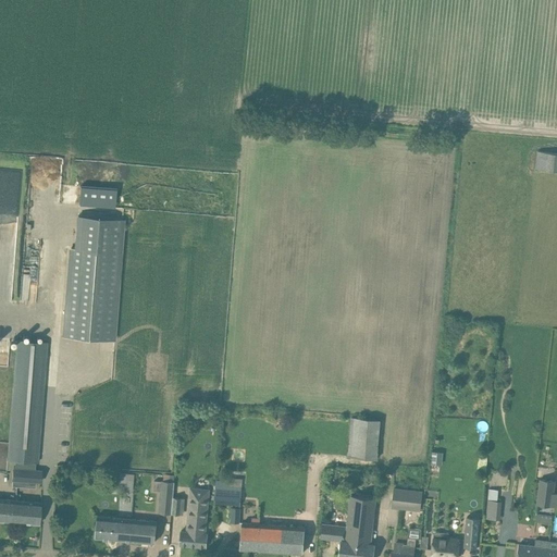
[(556,152),(539,151),(537,169),(556,169),(556,152)]
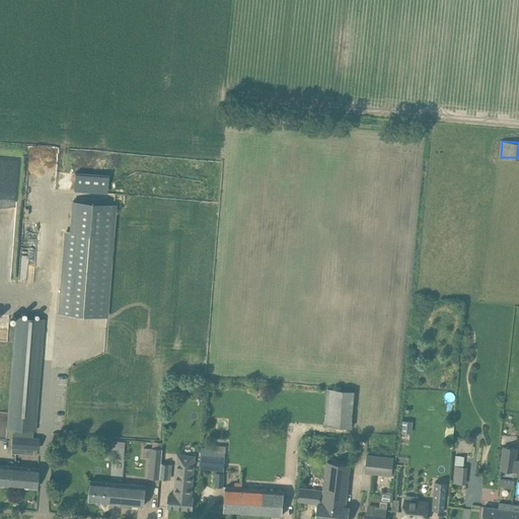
[(0,173),(20,174),(20,157),(0,156),(0,173)]
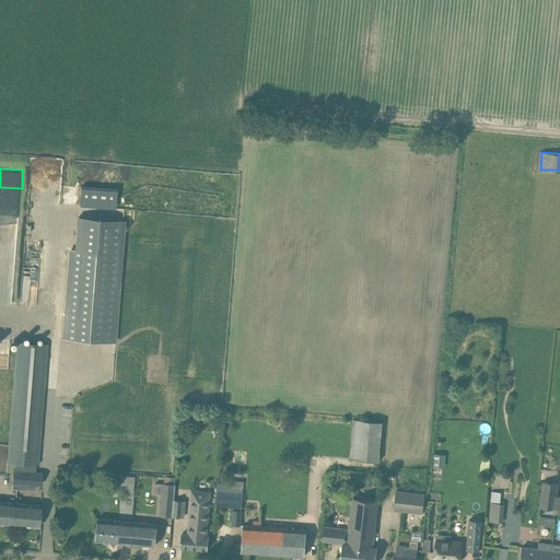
[(0,188),(0,202),(20,202),(20,189),(0,188)]
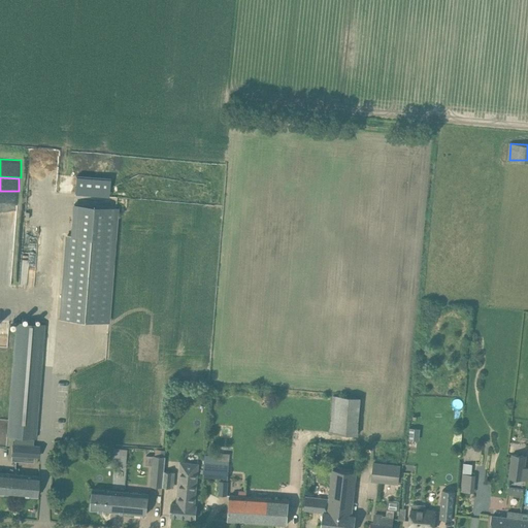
[(73,234),(67,234),(62,318),(113,321),(121,206),(75,203),(73,234)]
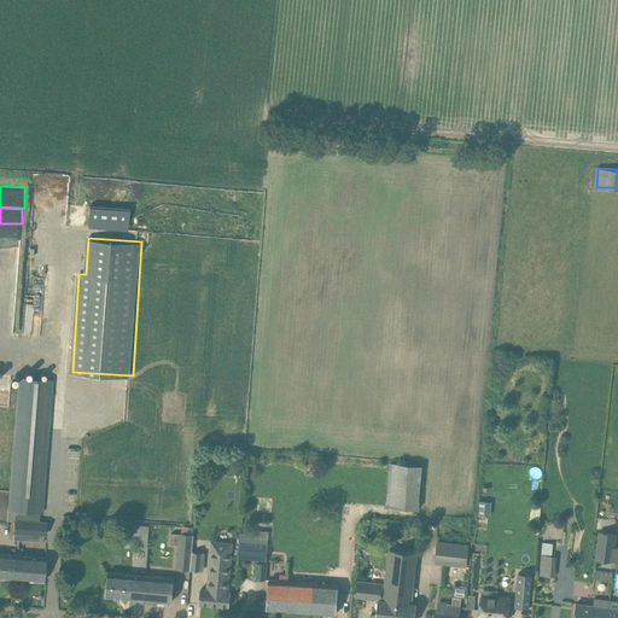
[(23,333),(31,333),(33,314),(24,313),(23,333)]
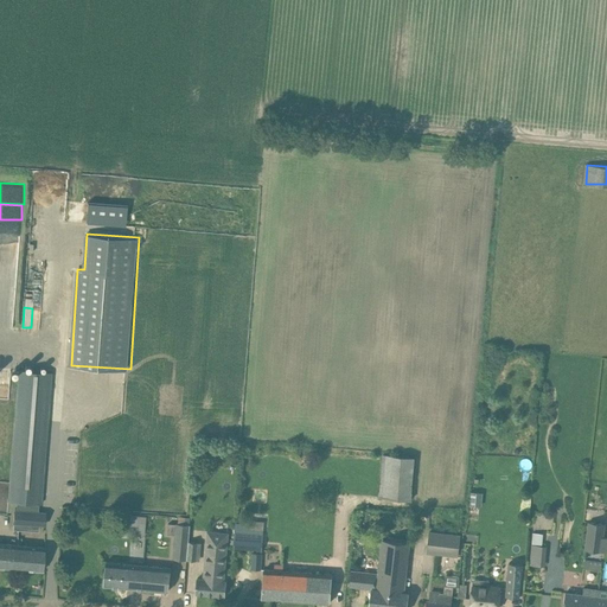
[(44,321),(42,321),(42,332),(53,332),(53,317),(45,317),(44,321)]
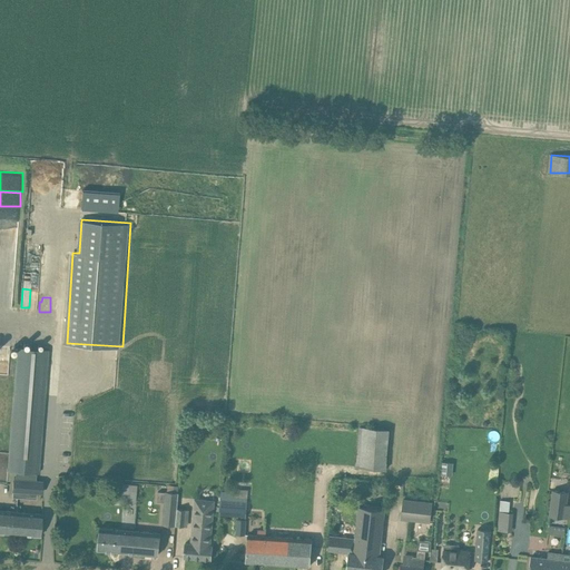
[(39,473),(49,350),(17,347),(8,471),(39,473)]
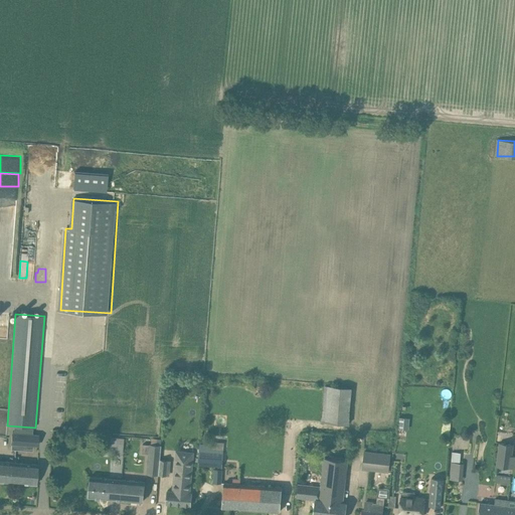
[(345,410),(354,410),(354,386),(325,385),(324,421),(344,422),(345,410)]
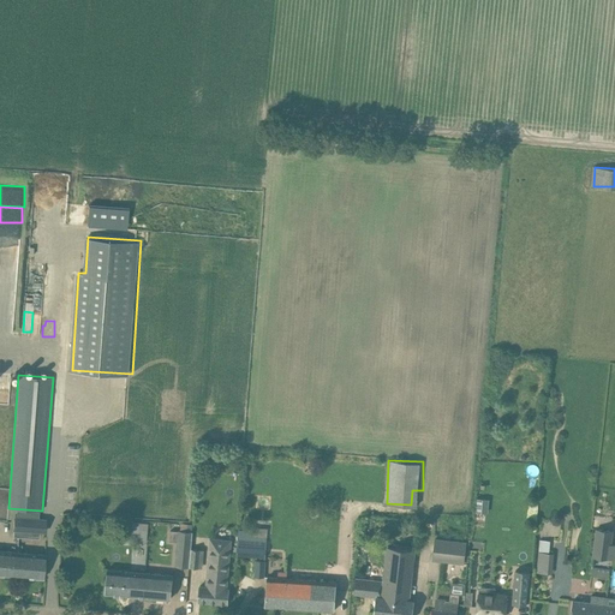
[(477,499),(476,513),(477,513),(488,514),(489,500),(478,499),(477,499)]
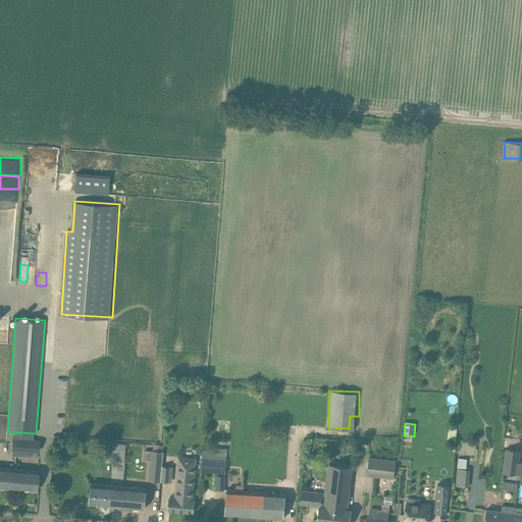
[(12,438),(11,451),(38,453),(39,440),(12,438)]
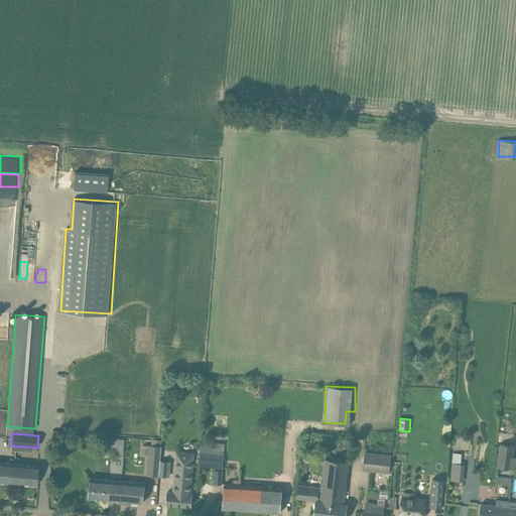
[(500,443),(497,468),(511,469),(514,445),(500,443)]
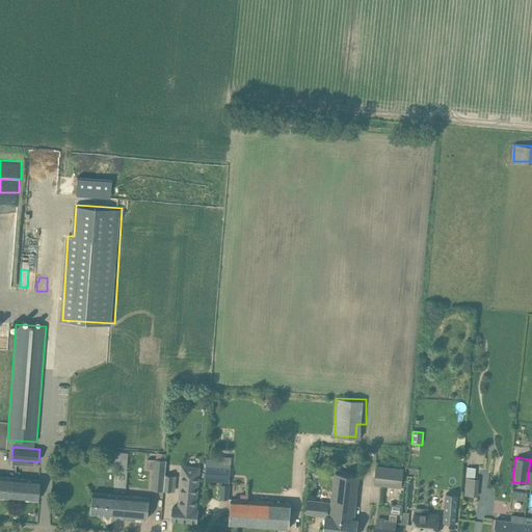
[(206,458),(204,480),(224,482),(224,484),(221,484),(220,499),(229,499),(231,464),(218,463),(218,459),(206,458)]
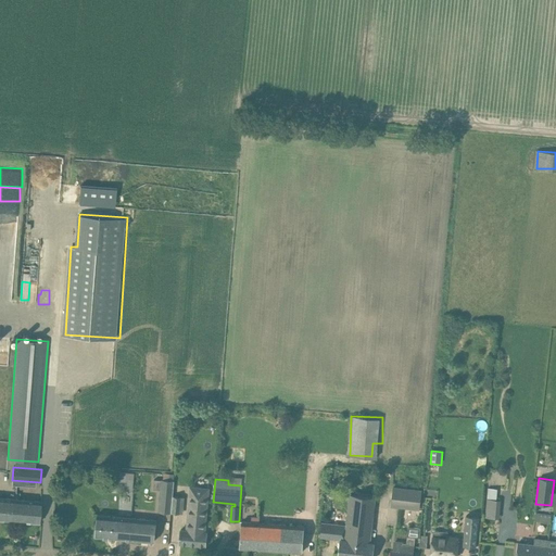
[(174,481),(161,480),(159,490),(158,513),(171,514),(174,481)]
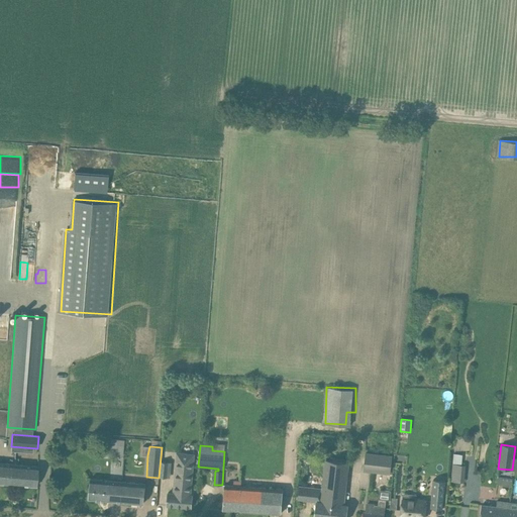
[(167,506),(191,508),(192,495),(190,495),(194,454),(177,452),(173,493),(168,493),(167,506)]
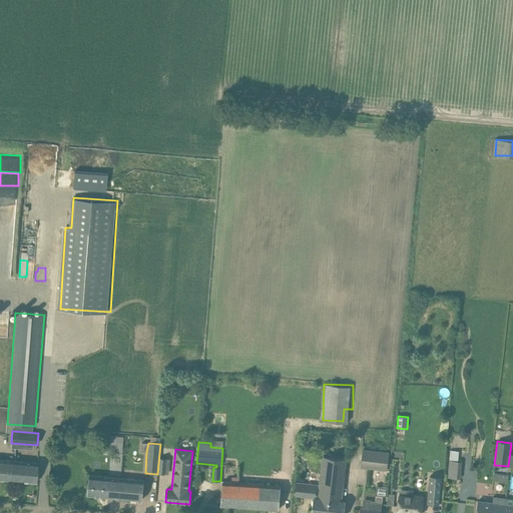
[(387,471),(390,452),(363,449),(361,467),(387,471)]
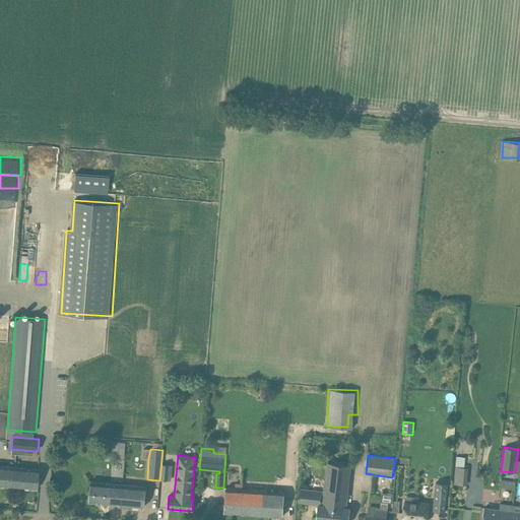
[(457,456),(456,483),(467,483),(467,456),(457,456)]
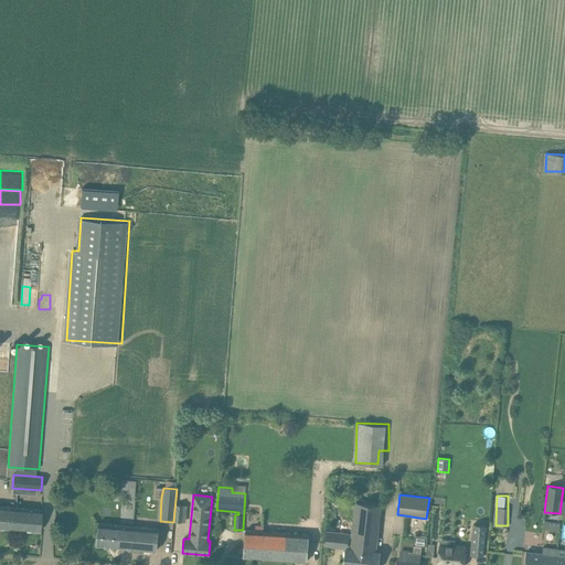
[(64,511),(72,516),(76,511),(57,498),(56,522),(64,511)]
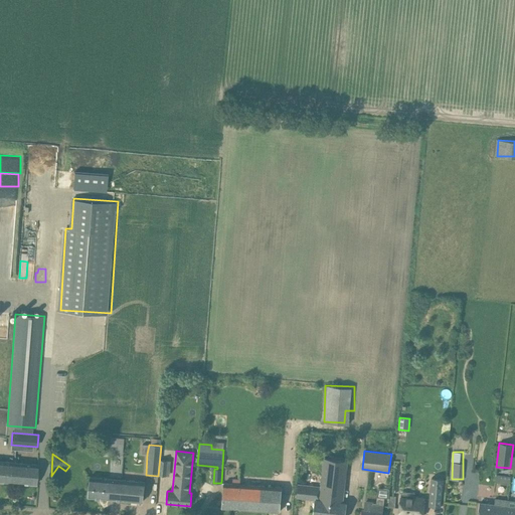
[(344,514),(345,510),(346,503),(342,502),(347,461),(324,458),(321,487),(298,484),(297,497),(315,500),(313,514),(344,514)]
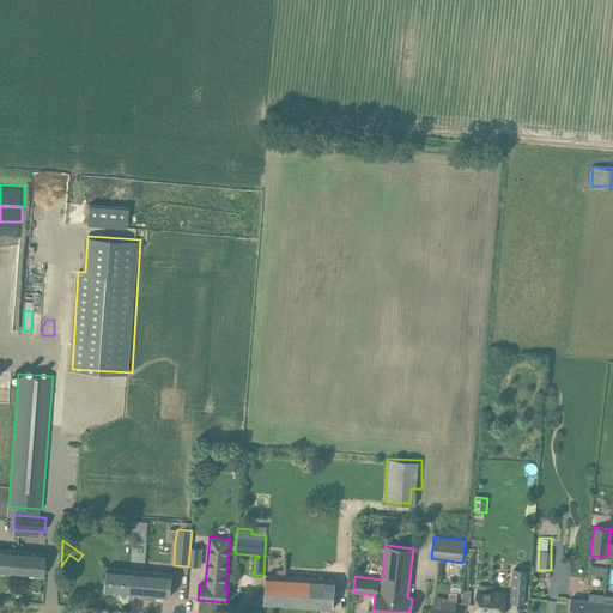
[(202,548),(190,547),(189,565),(199,565),(199,557),(201,557),(202,548)]
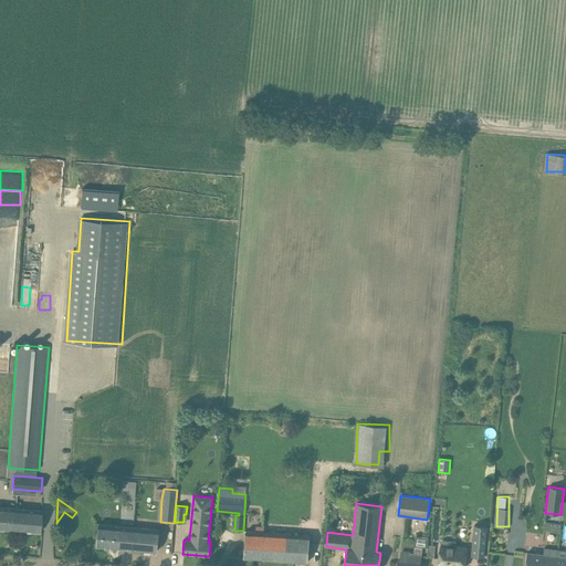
[(0,528),(14,531),(18,531),(20,509),(19,509),(19,506),(17,506),(17,509),(0,506),(0,528)]
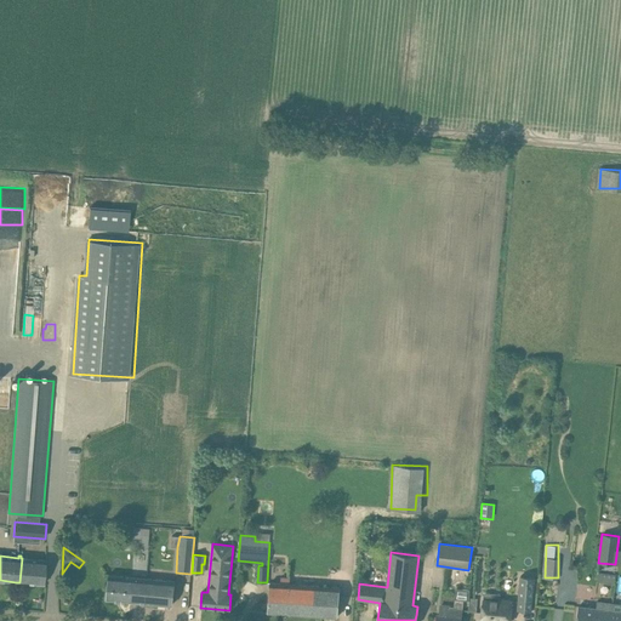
[(22,558),(20,582),(44,585),(46,560),(22,558)]
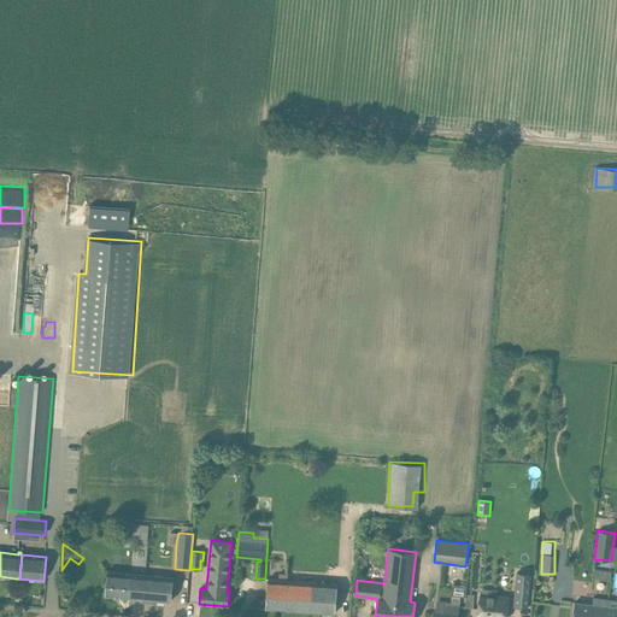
[(612,569),(594,566),(593,577),(610,580),(611,573),(612,570),(612,569)]
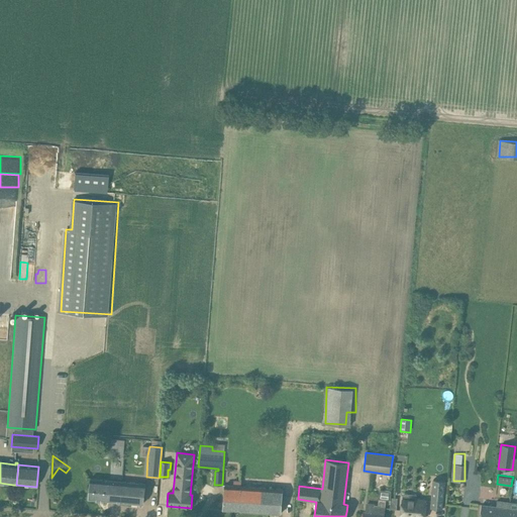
[(143,504),(143,494),(144,484),(90,479),(89,499),(143,504)]
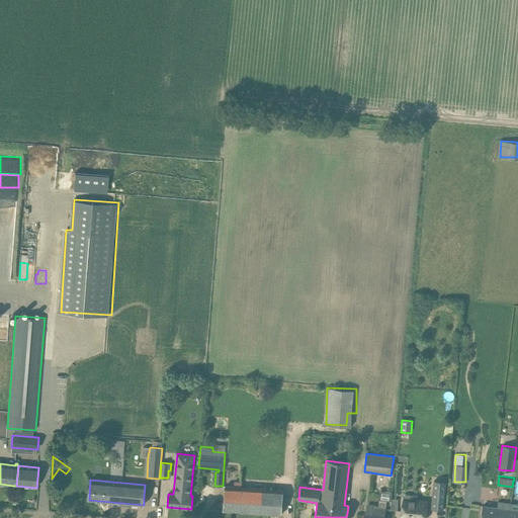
[(442,510),(445,482),(434,481),(431,509),(442,510)]
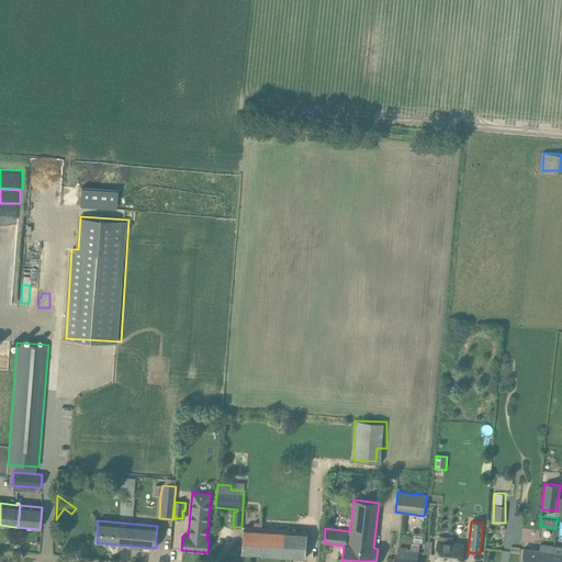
[(244,527),(243,554),(305,559),(307,531),(244,527)]
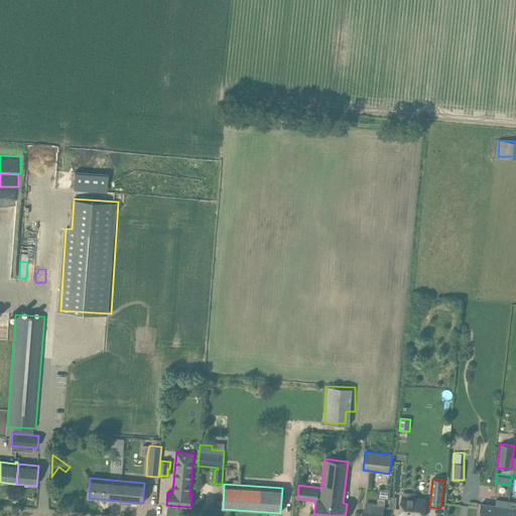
[(363,513),(362,515),(382,515),(382,513),(384,499),(390,499),(391,490),(379,489),(378,498),(377,504),(374,504),(366,503),(365,511),(363,511),(363,513)]
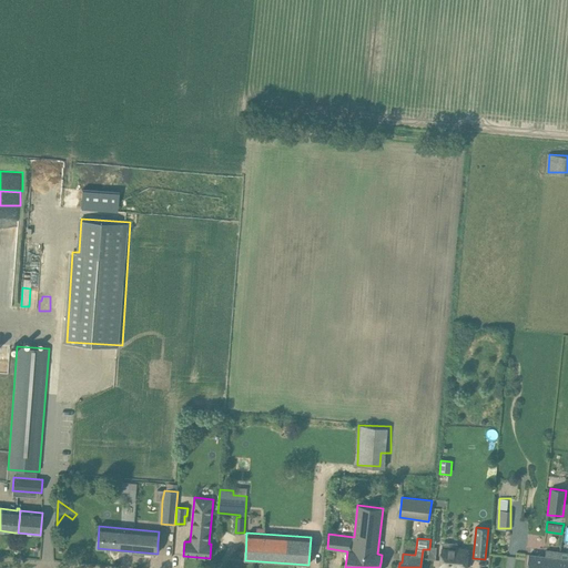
[(442,546),(440,567),(449,567),(466,567),(468,548),(457,547),(456,548),(442,546)]
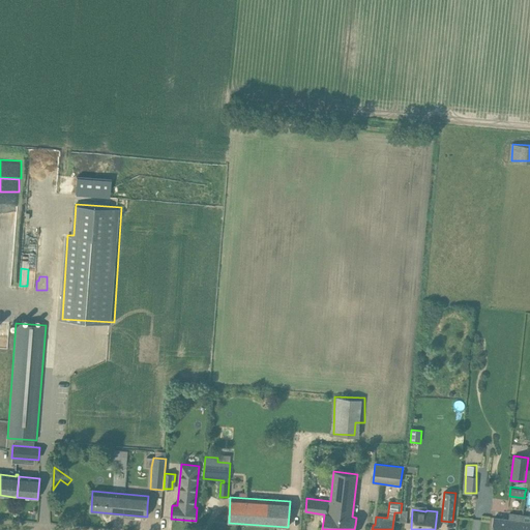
[(494,516),(492,529),(519,529),(522,514),(509,512),(508,519),(494,516)]
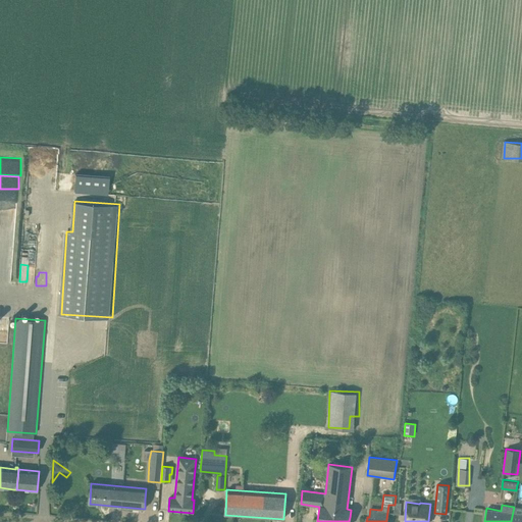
[(521,521),(521,507),(514,507),(511,521),(521,521)]
